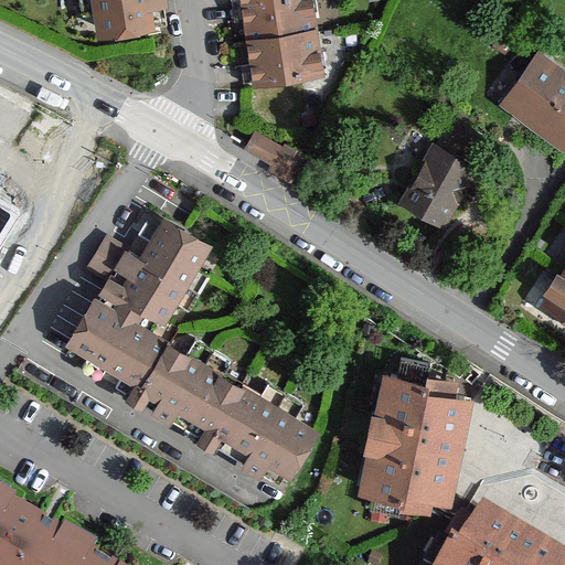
[(82,0),(84,14),(105,11),(108,30),(150,24),(149,20),(168,17),(166,0),(82,0)]
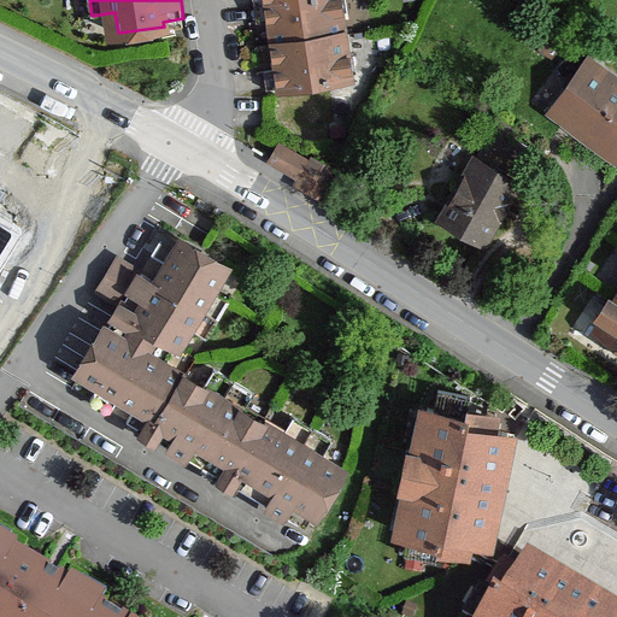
[(342,0),(278,0),(257,4),(259,21),(276,18),(277,30),(280,43),(348,33),(342,0)]
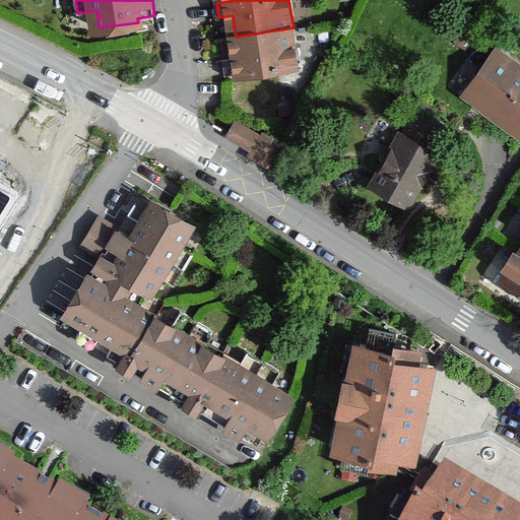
[(299,64),(294,27),(236,37),(237,46),(239,58),(226,60),(229,74),(299,64)]
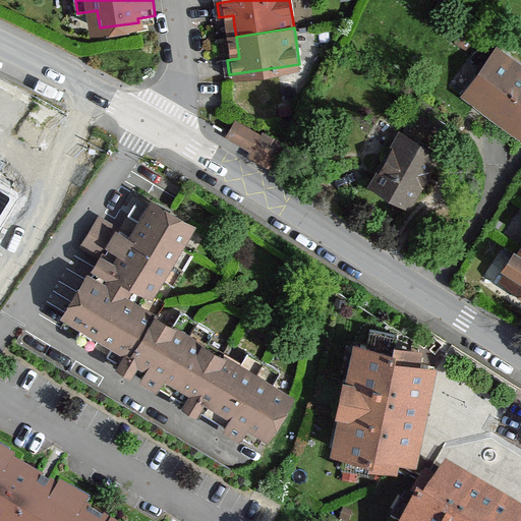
[(497,102),(520,118),(520,66),(502,54),(472,95),(491,109),(497,102)]
